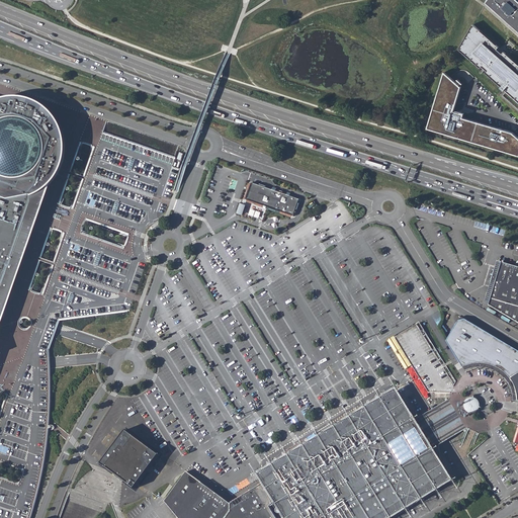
[(517,0),(487,0),(486,2),(517,29),(517,0)]
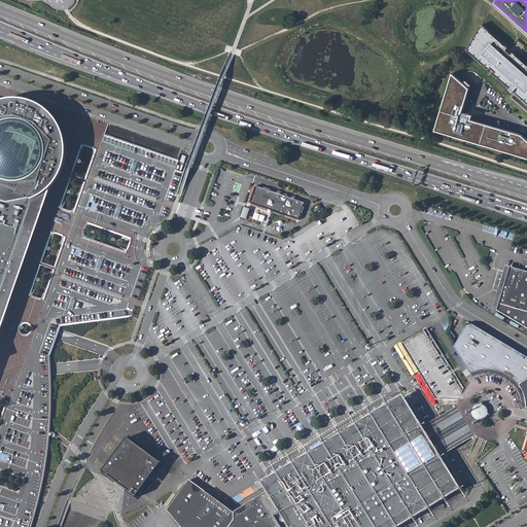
[(526,65),(482,25),(467,49),(526,102),(526,65)]
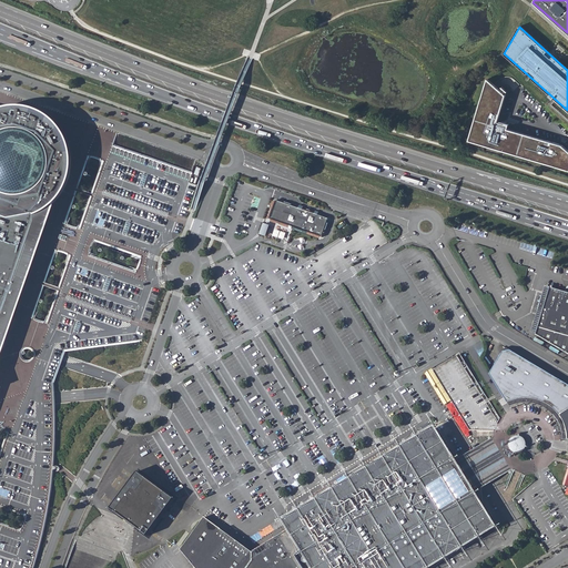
[(506,95),(488,79),(469,140),(567,170),(567,150),(563,145),(508,129),(497,125),(498,121),(506,95)]
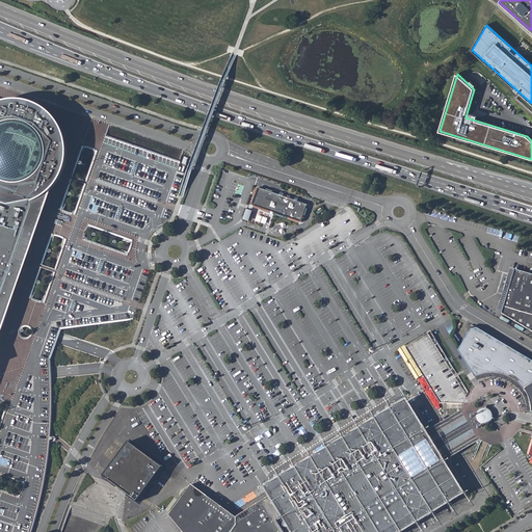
[(4,104),(0,105),(0,364),(0,367),(44,237),(50,220),(58,196),(54,189),(60,180),(64,170),(67,160),(67,149),(64,138),(60,130),(60,129),(53,120),(46,112),(36,107),(26,104),(15,103),(4,104)]
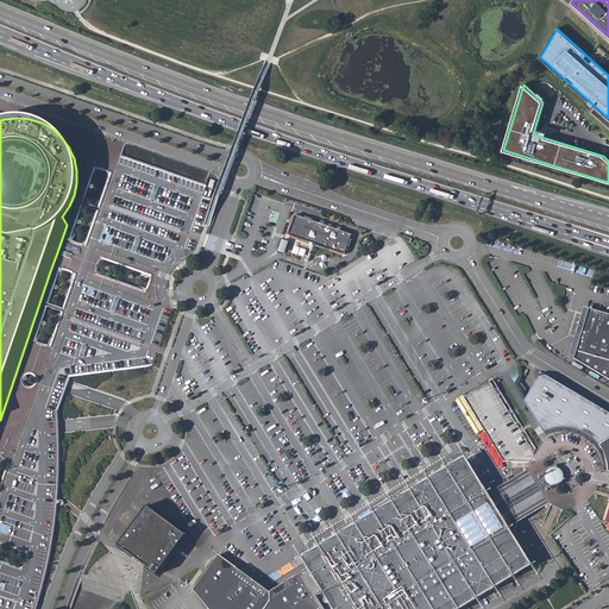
[(351,230),(295,209),(295,211),(287,233),(343,253),(351,231),(351,230)]
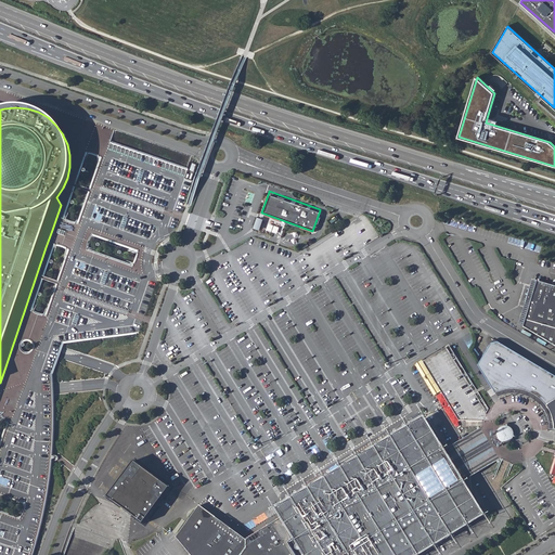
[(270,223),(268,231),(273,232),(272,235),(279,237),(281,226),(270,223)]
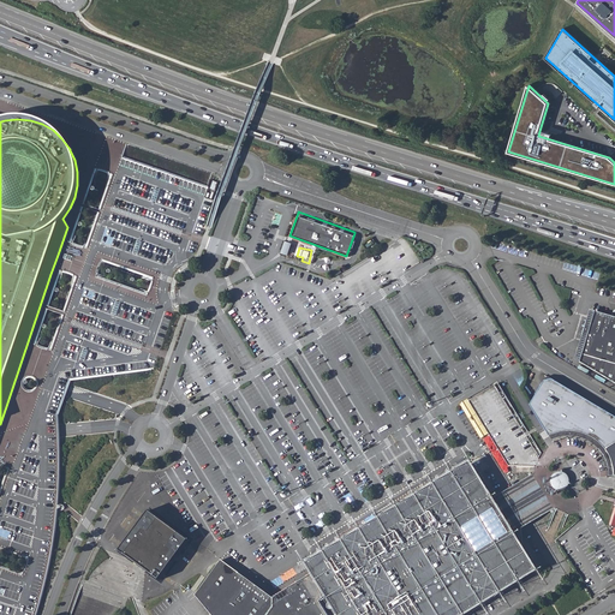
[(614,317),(596,311),(592,323),(587,322),(584,336),(589,338),(580,363),(614,383),(614,317)]
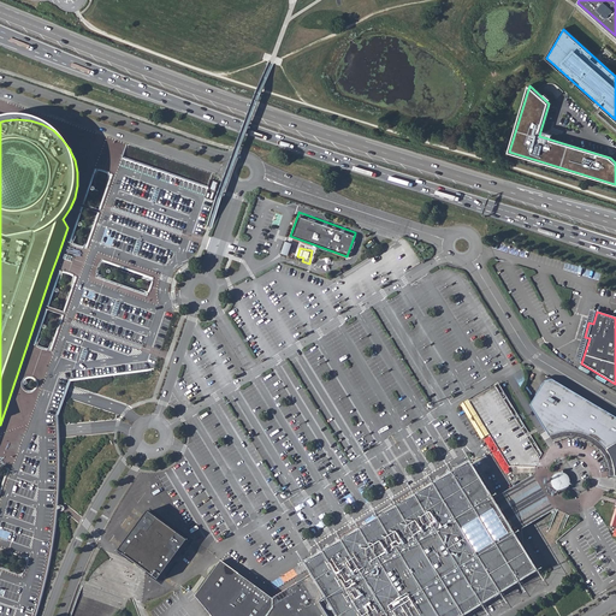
[(590,338),(585,337),(578,361),(581,363),(590,338)]
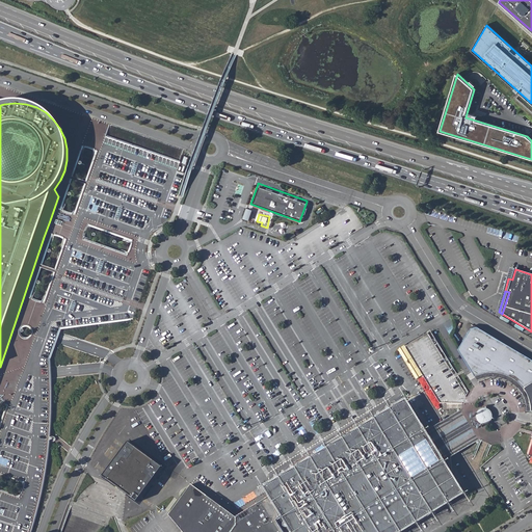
[(531,382),(531,360),(473,325),(458,351),(475,378),(479,376),(483,374),(488,373),(493,373),(497,373),(502,374),(505,375),(509,377),(513,379),(516,382),(520,386),(523,389),(531,382)]
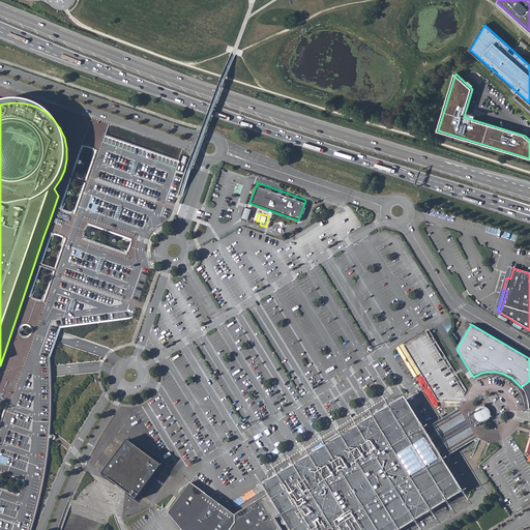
[(429,330),(403,346),(438,403),(460,403),(463,398),(466,391),(429,330)]
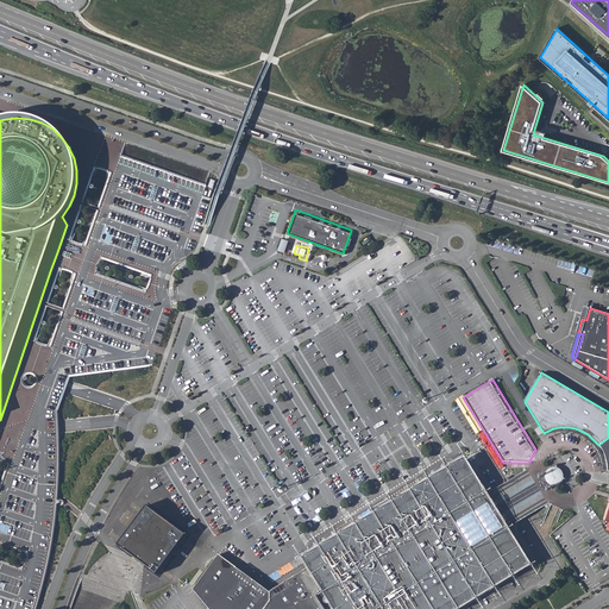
[(588,445),(591,449),(598,445),(595,441),(591,438),(588,434),(583,432),(578,429),(575,428),(569,427),(564,427),(559,427),(553,428),(548,431),(544,433),(548,439),(552,438),(556,437),(559,435),(563,435),(566,435),(569,435),(572,437),(577,438),(581,440),(584,443),(588,445)]
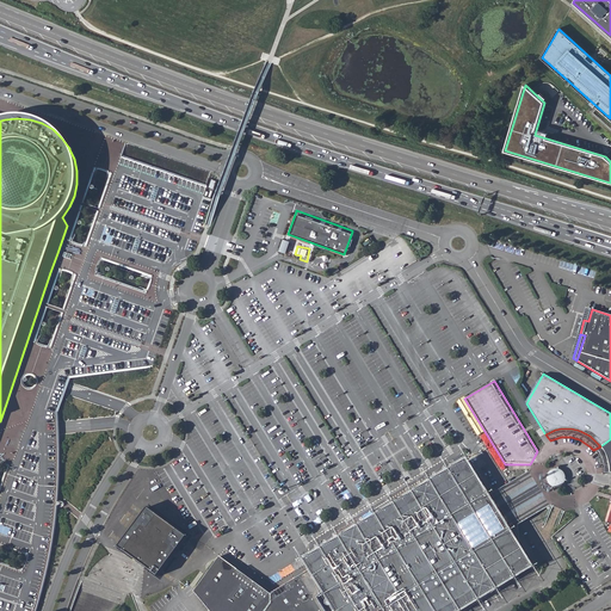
[(610,439),(600,446),(603,449),(603,450),(604,451),(604,452),(605,452),(605,454),(606,455),(606,456),(606,457),(608,458),(608,460),(608,461),(609,462),(609,463),(610,467),(610,470),(610,474),(610,439)]
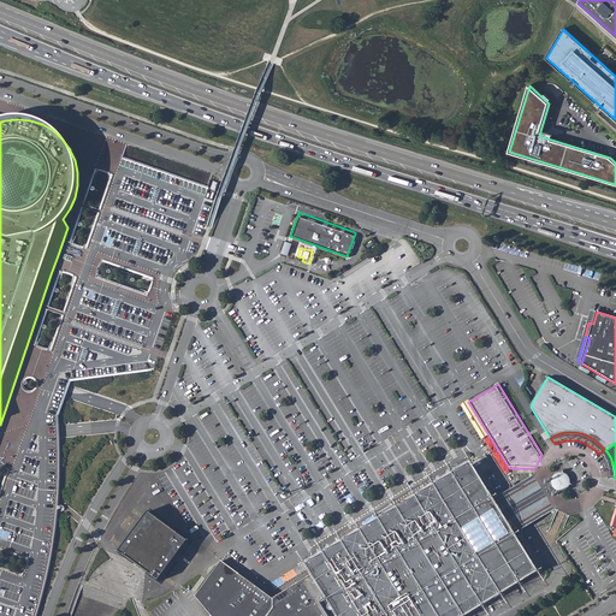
[(329,593),(342,615),(462,615),(535,572),(514,535),(503,517),(492,501),(471,466),(311,564),(315,573),(273,598),(221,561),(196,596),(212,615),(327,615),(320,602),(329,593)]
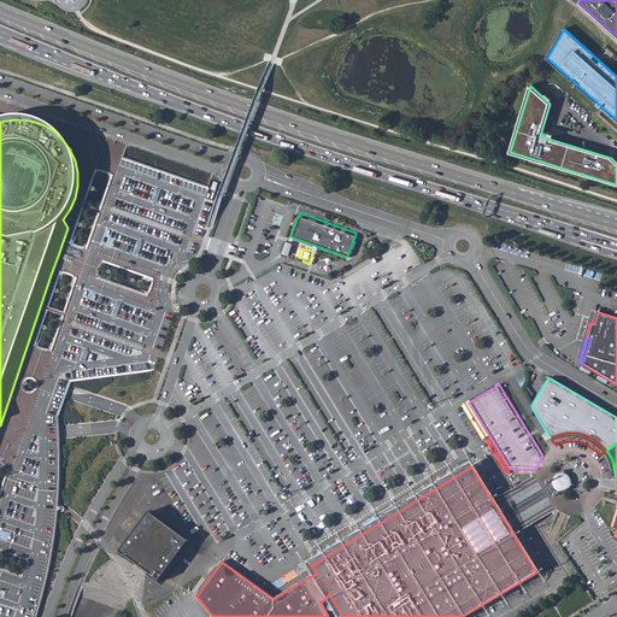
[(571,483),(570,480),(569,477),(565,475),(563,474),(559,474),(556,475),(554,477),(552,480),(552,483),(552,486),(553,488),(554,491),(557,493),(560,493),(563,493),(566,492),(569,489),(570,487),(571,483)]
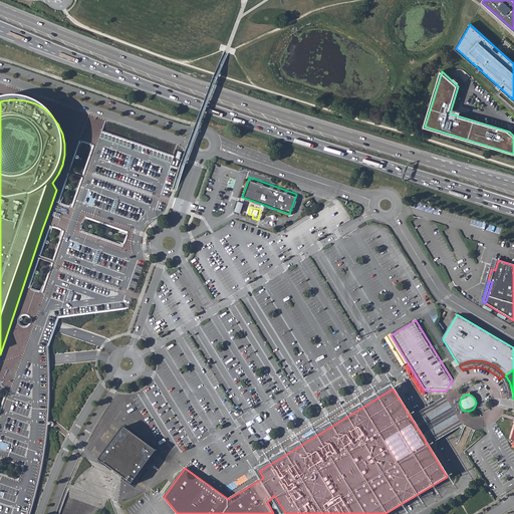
[(98,462),(135,488),(162,452),(125,425),(98,462)]
